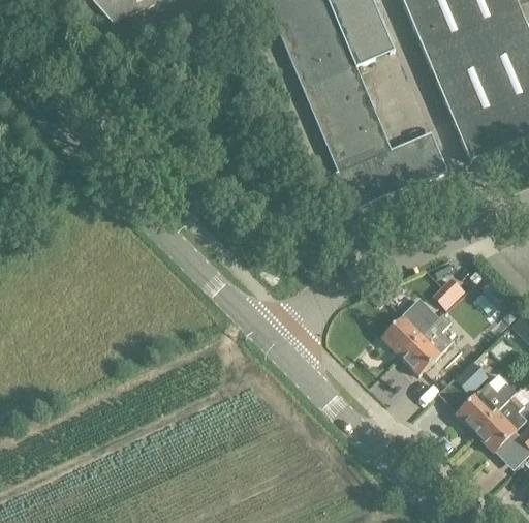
[(391,148),(355,65),(394,49),(373,0),(126,0),(131,13),(162,0),(266,0),(337,171),(335,172),(351,209),(446,170),(430,131),(391,148)]
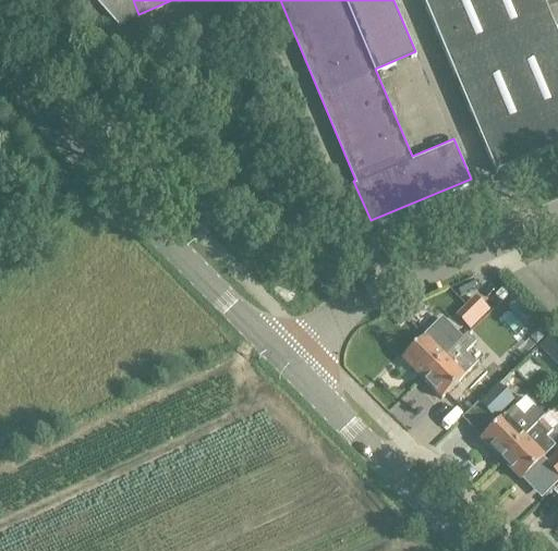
[(557,32),(555,25),(557,23),(557,0),(424,0),(496,170),(557,143),(557,32)]
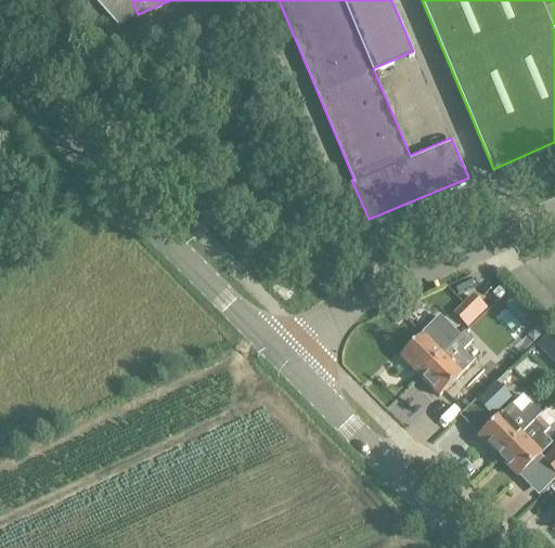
[(437,294),(454,285),(449,274),(431,283),(437,294)]
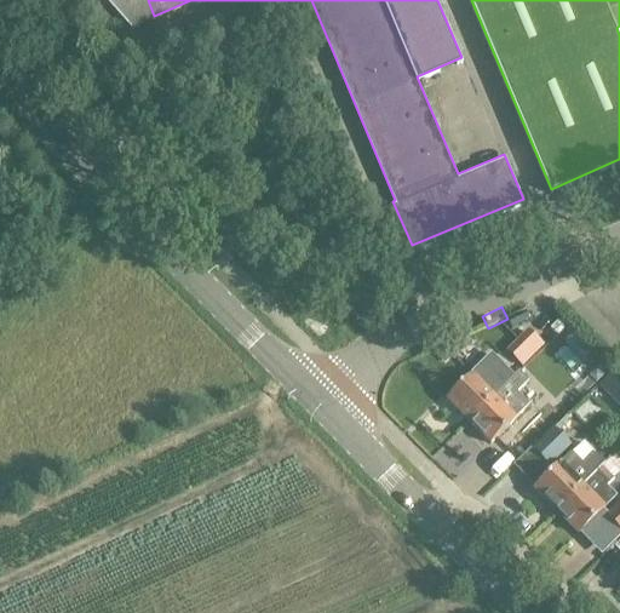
[(515,368),(537,347),(527,336),(504,357),(515,368)]
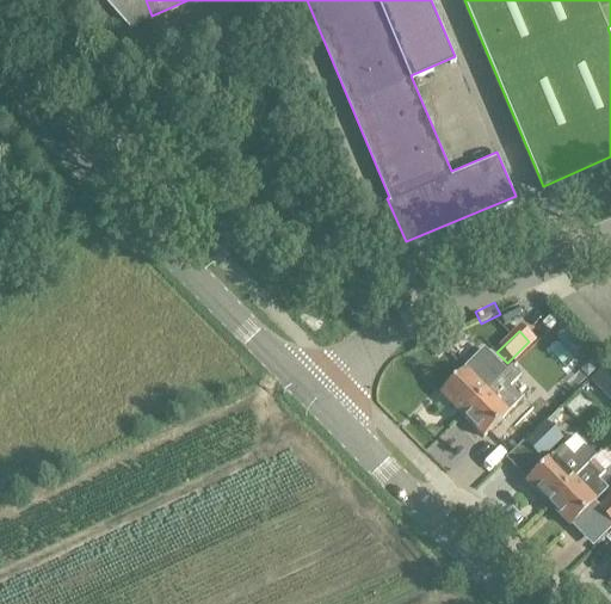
[(437,352),(445,344),(440,339),(437,336),(429,343),(437,352)]
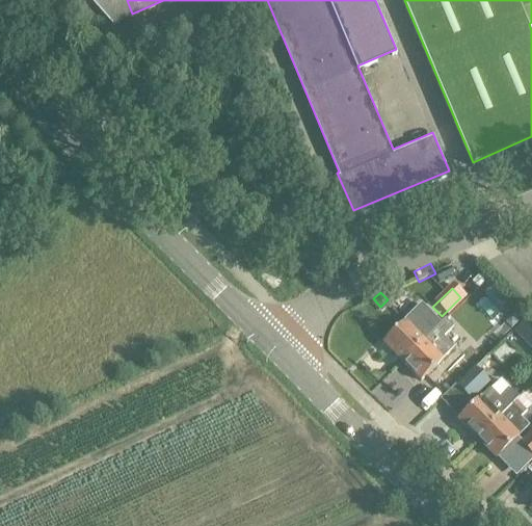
[(511,324),(519,318),(512,312),(505,318),(511,324)]
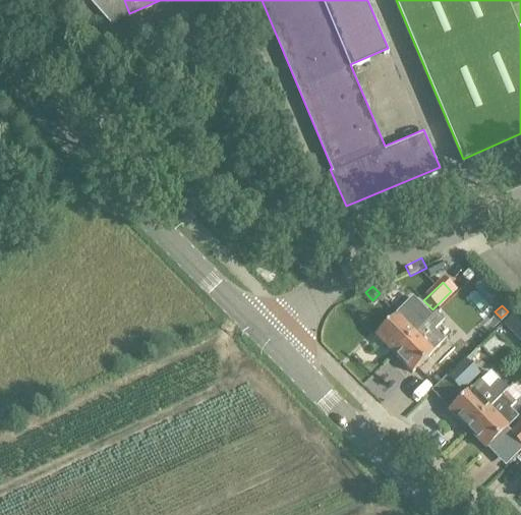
[(374,332),(393,350),(414,329),(396,310),(374,332)]
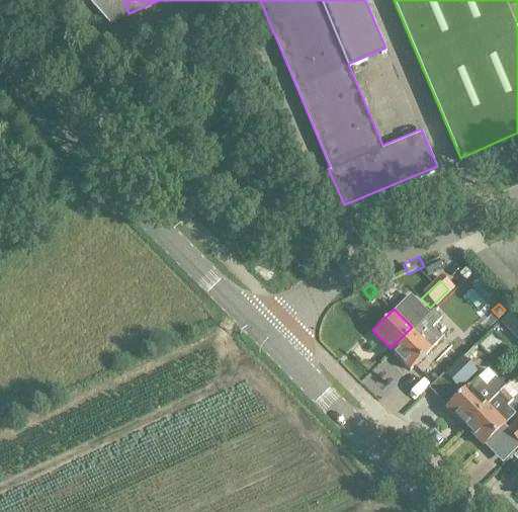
[(517,323),(517,316),(512,310),(502,320),(512,330),(517,323)]
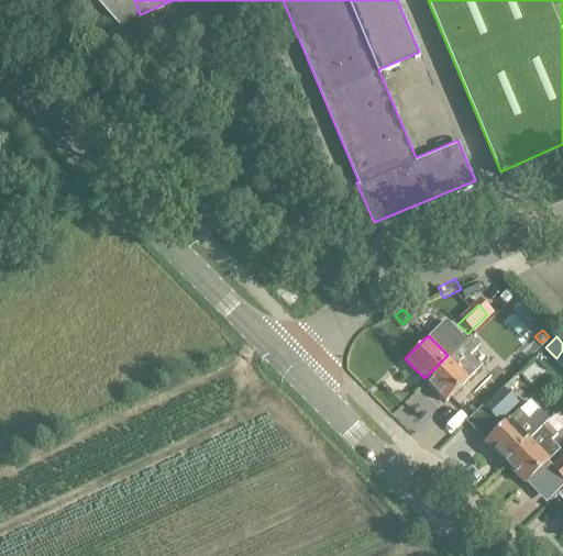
[(444,399),(467,376),(448,355),(424,378),(444,399)]
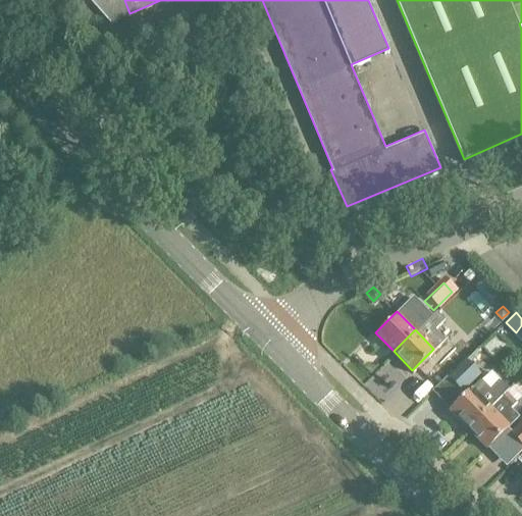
[(466,357),(449,374),(463,389),(480,371),(466,357)]
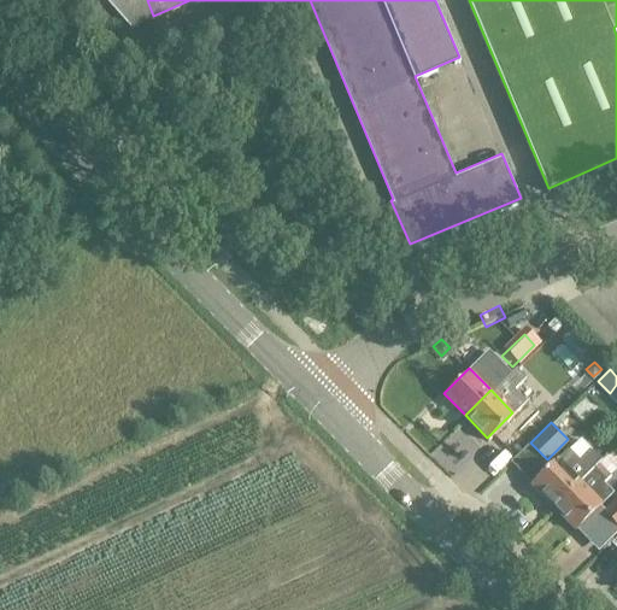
[(557,457),(532,482),(553,504),(579,479),(589,469),(599,459),(601,457),(592,447),(580,459),(568,446),(557,457)]
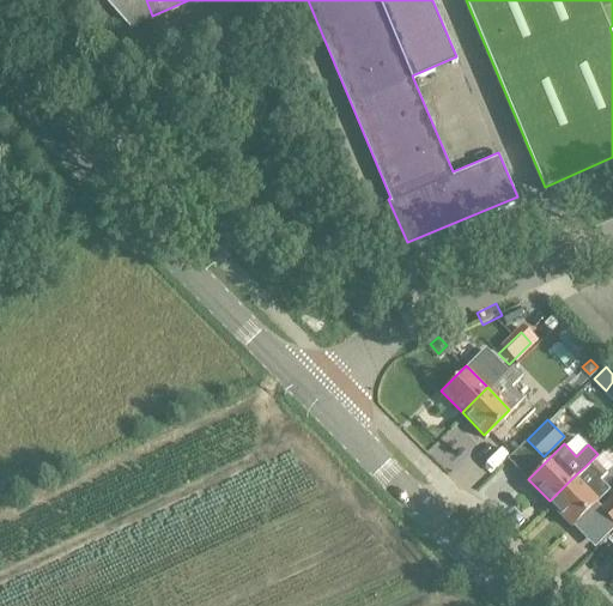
[(598,478),(607,468),(595,456),(586,466),(598,478)]
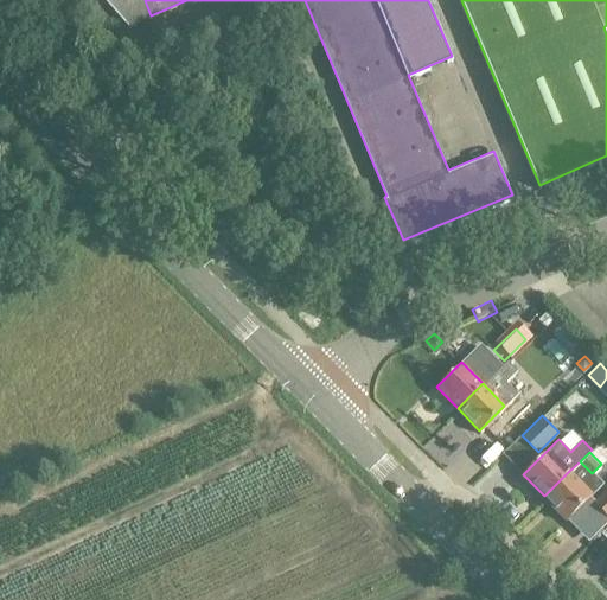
[(566,518),(592,493),(569,471),(544,496),(566,518)]
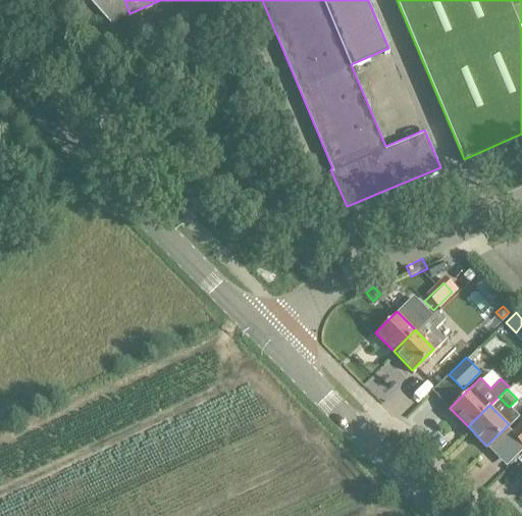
[(521,417),(509,430),(521,444),(521,417)]
